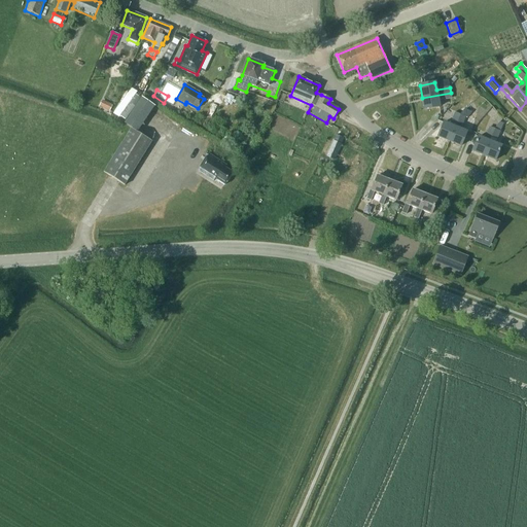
[(130,91),(113,112),(126,120),(140,99),(130,91)]
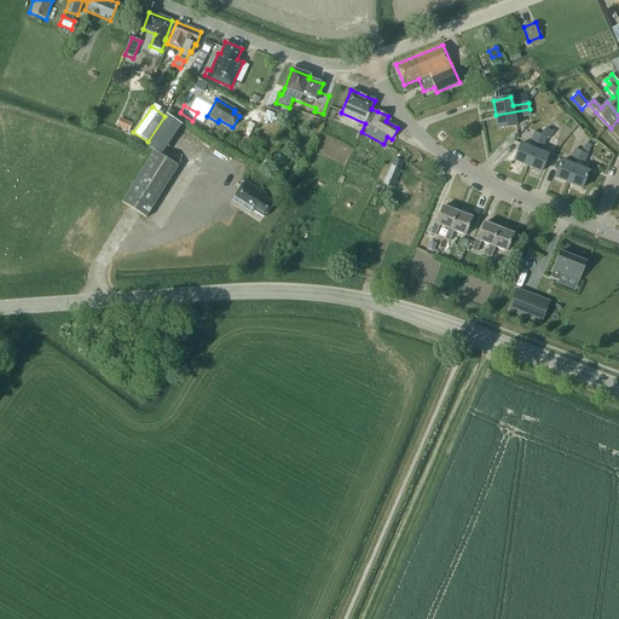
[(530,109),(496,115),(498,129),(516,126),(514,119),(531,115),(530,109)]
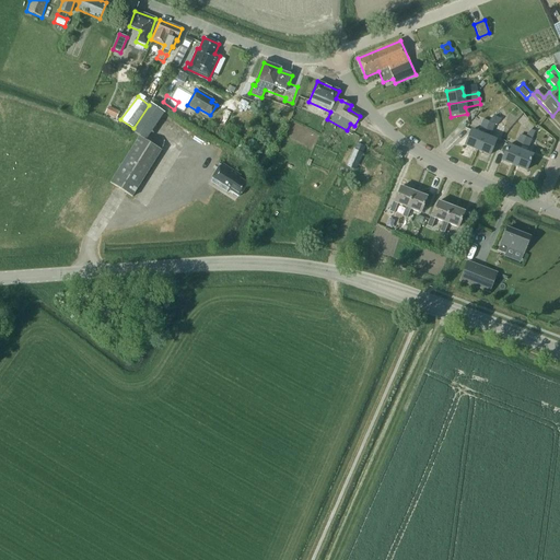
[(132,131),(146,141),(165,113),(151,104),(132,131)]
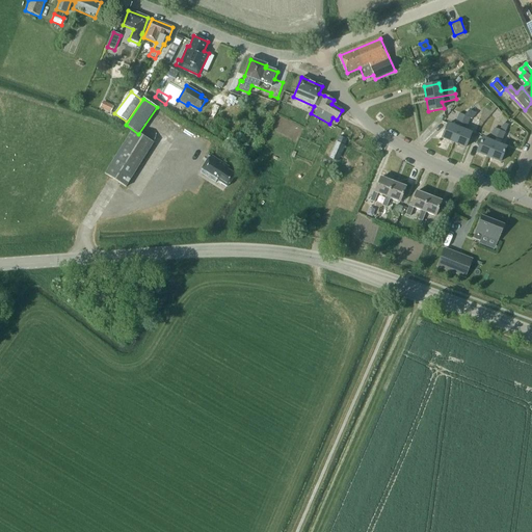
[(104,109),(110,112),(113,107),(106,104),(104,109)]
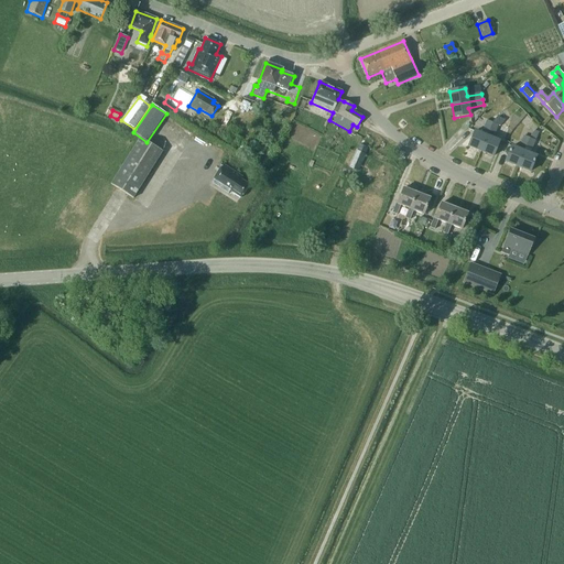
[(468,147),(480,151),(480,152),(492,123),(487,121),(481,134),(475,131),(468,147)]
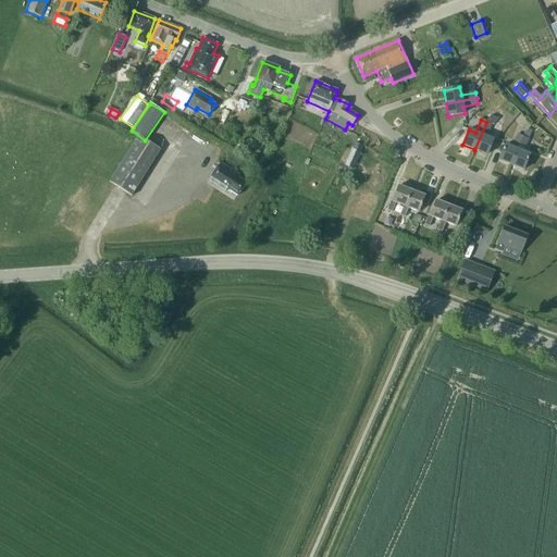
[(492,124),(486,122),(474,150),(486,155),(493,139),(486,137),(492,124)]
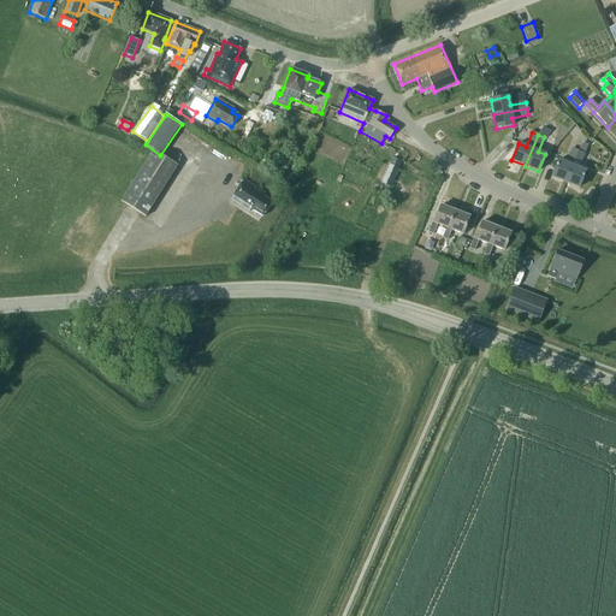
[(572,149),(568,158),(574,160),(578,152),(572,149)]
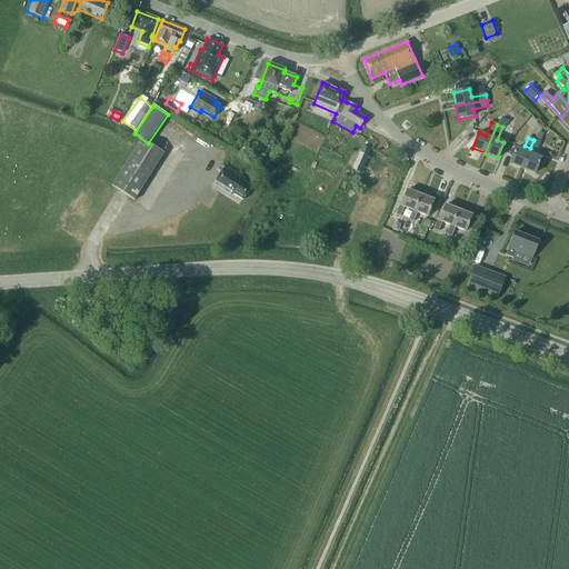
[(111,186),(135,200),(165,153),(141,139),(111,186)]
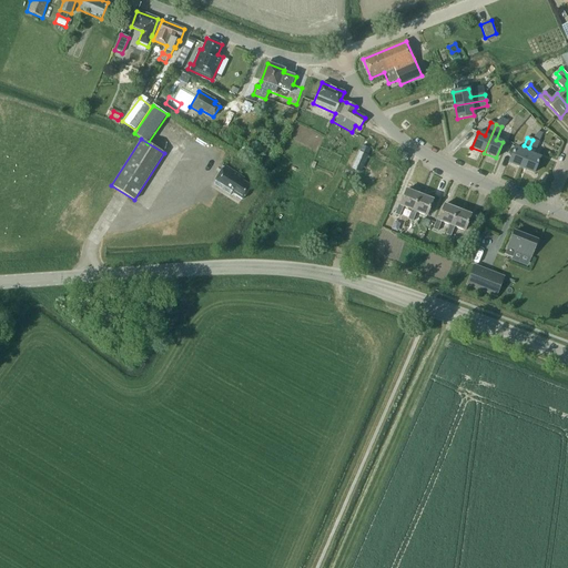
[(539,142),(534,140),(533,140),(529,148),(527,153),(521,168),(534,173),(540,158),(533,155),(535,151),(539,142)]
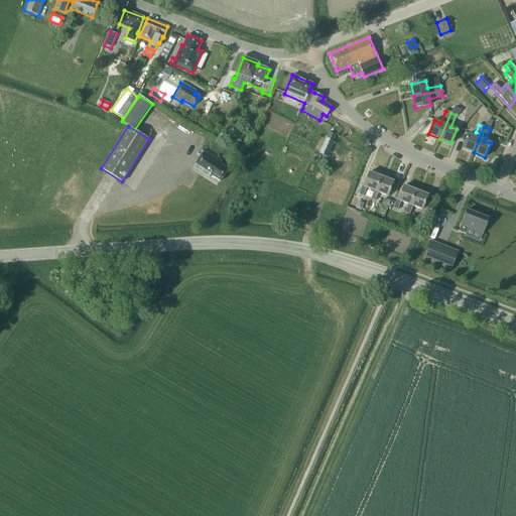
[(468,134),(462,148),(474,152),(479,139),(468,134)]
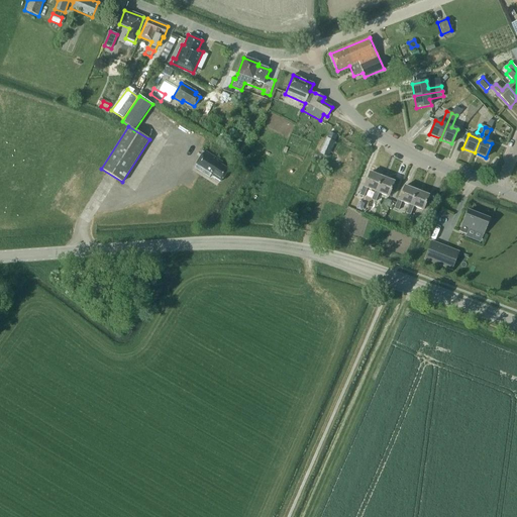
[(326,138),(320,153),(327,157),(334,141),(326,138)]
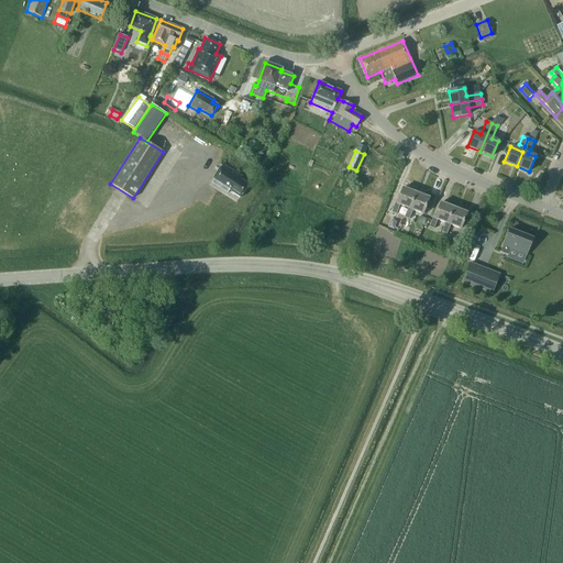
[(222,165),(210,183),(228,194),(230,190),(241,198),(249,185),(240,179),(242,177),(222,165)]
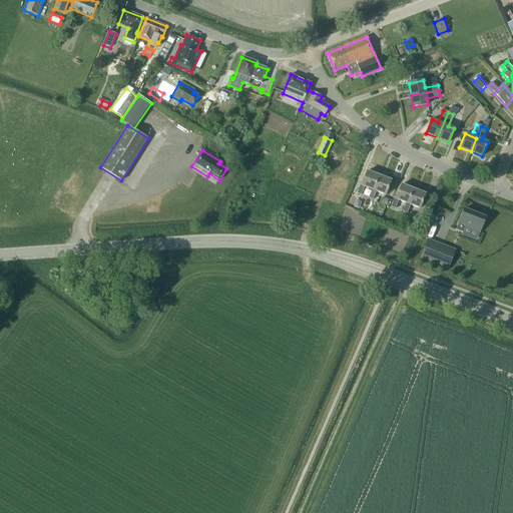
[(379,176),(378,175),(367,171),(362,185),(360,184),(357,193),(361,195),(364,187),(372,190),(373,190),(379,176)]
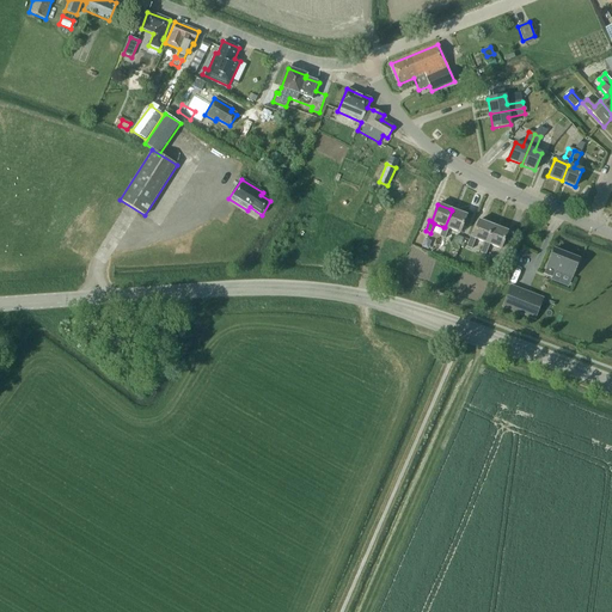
[(466,215),(452,210),(445,227),(444,227),(439,237),(445,239),(448,228),(459,233),(466,215)]
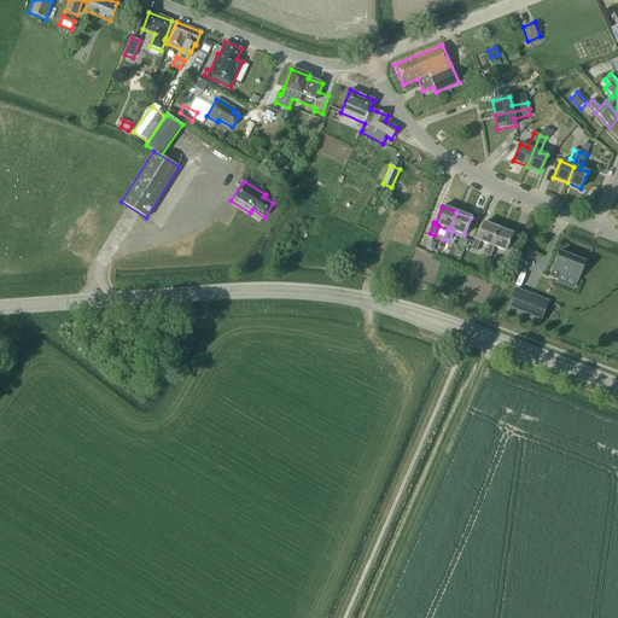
[(490,246),(497,228),(483,222),(477,239),(474,239),(471,250),(476,251),(481,242),(489,245),(490,246)]
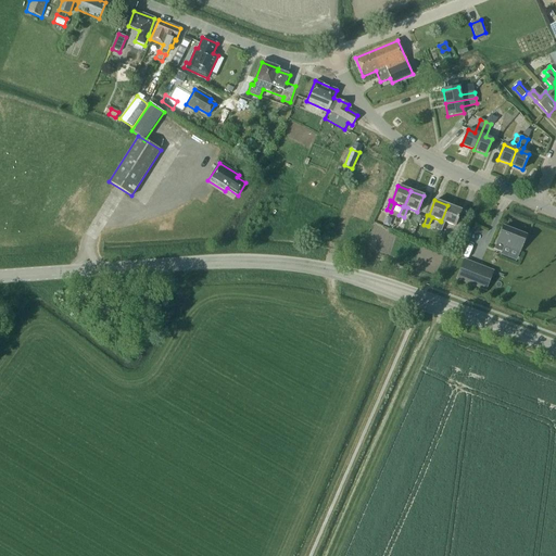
[(460,211),(447,205),(441,222),(440,220),(437,229),(441,231),(444,223),(455,226),(460,211)]
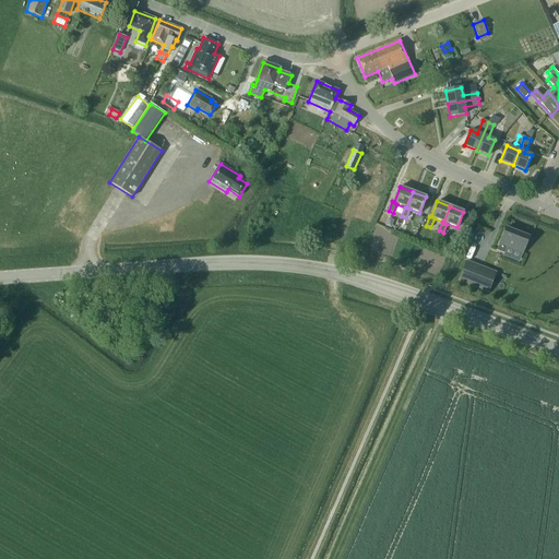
[(377,223),(383,226),(388,215),(381,213),(377,223)]
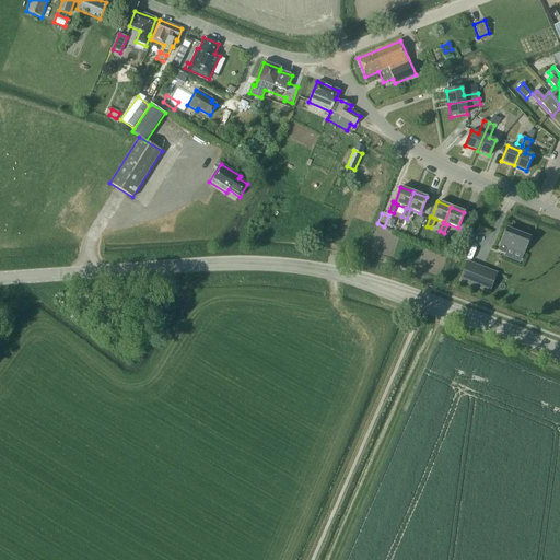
[(498,251),(505,254),(508,247),(524,254),(529,237),(506,229),(498,251)]
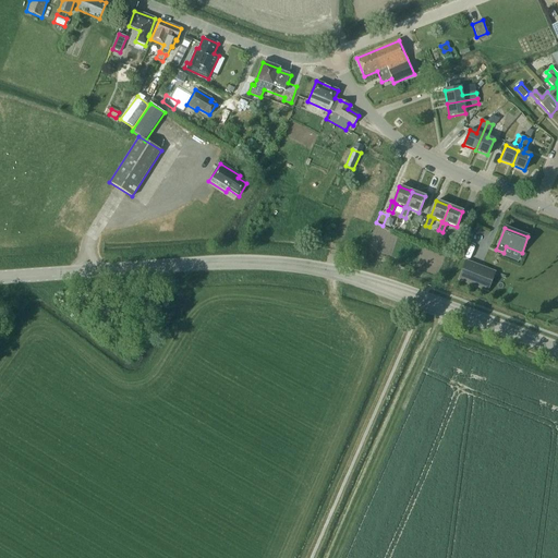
[(459,280),(488,292),(496,273),(466,261),(459,280)]
